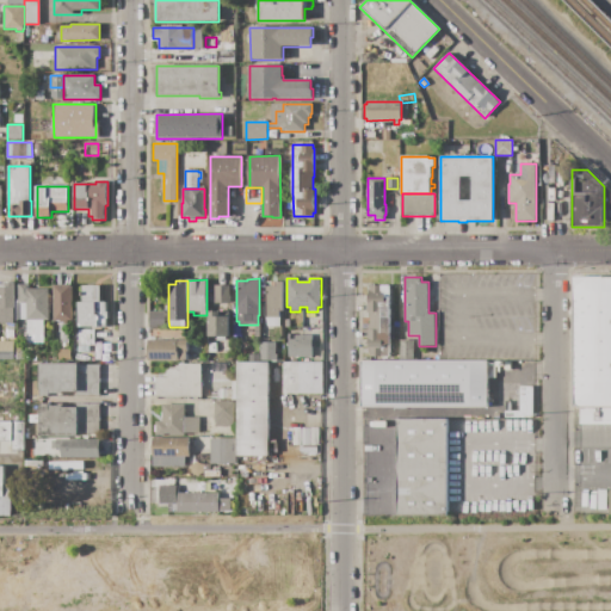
[(283,282),(283,312),(279,312),(279,318),(267,318),(266,318),(265,287),(271,287),(271,282),(283,282)]
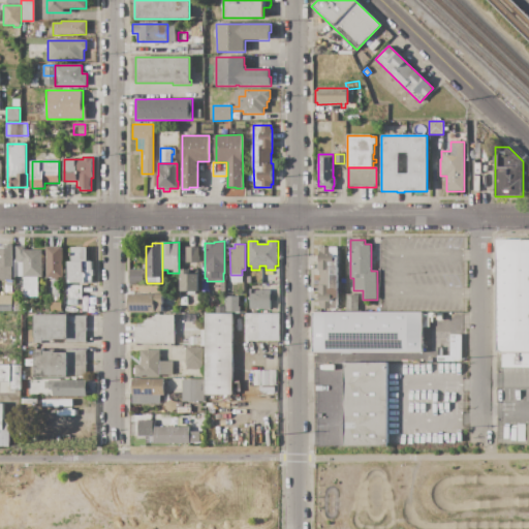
[(0,245),(12,245),(12,267),(10,267),(0,267),(0,245)]
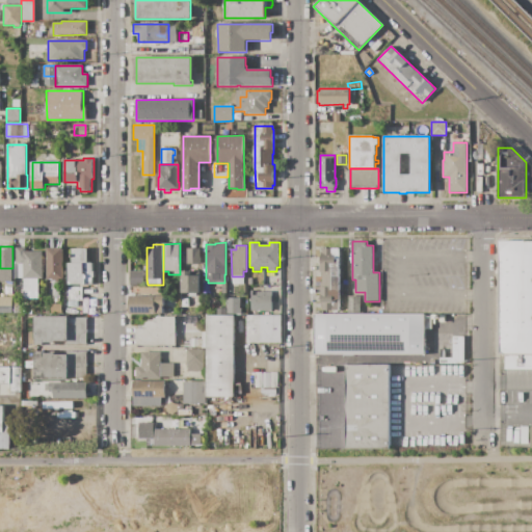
[(42,251),(42,278),(22,278),(15,278),(15,247),(25,247),(25,251),(42,251)]
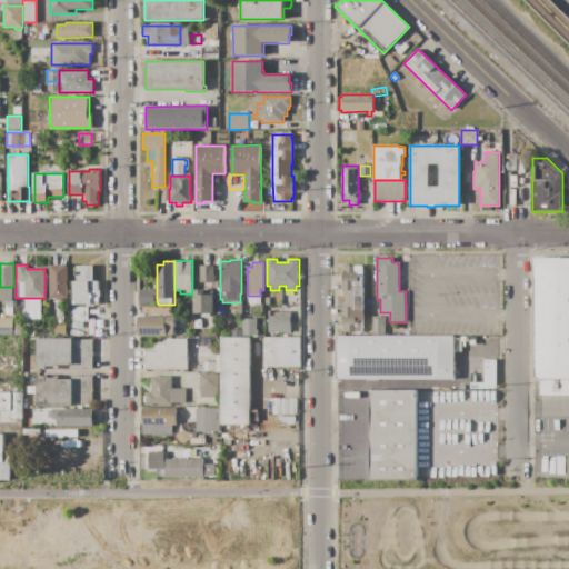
[(68,266),(68,299),(63,299),(63,301),(63,313),(59,313),(59,309),(56,309),(56,301),(52,301),(52,299),(51,299),(51,266),(68,266)]
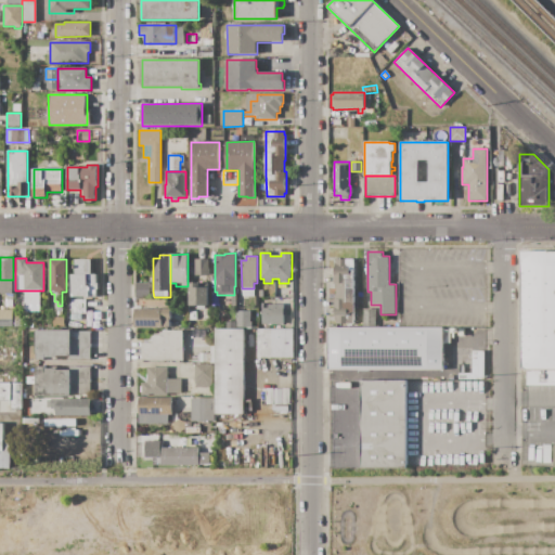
[(71,274),(74,274),(74,269),(73,269),(73,266),(74,266),(74,262),(74,259),(91,259),(91,274),(95,274),(95,283),(98,283),(98,289),(95,289),(95,297),(71,297),(71,274)]
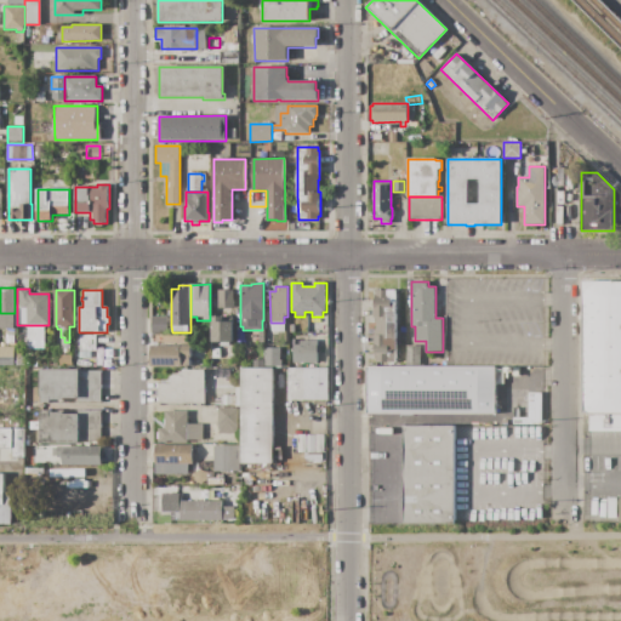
[(217,290),(233,290),(233,308),(218,308),(217,290)]
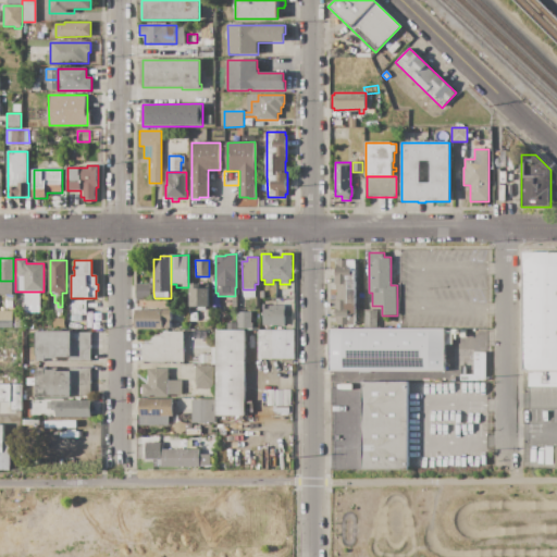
[(355,260),(356,325),(336,325),(336,260),(355,260)]
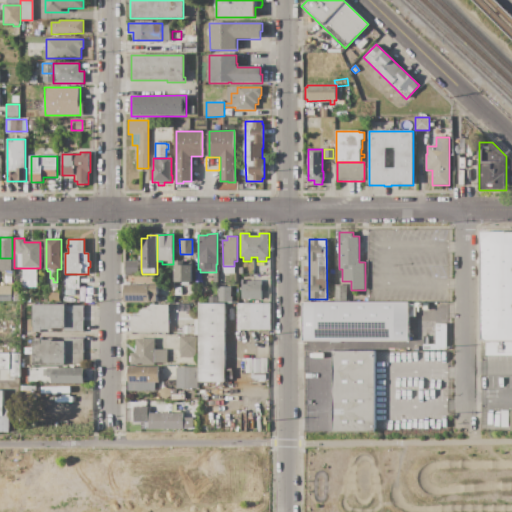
[(0,258),(10,258),(10,270),(0,270),(0,258)]
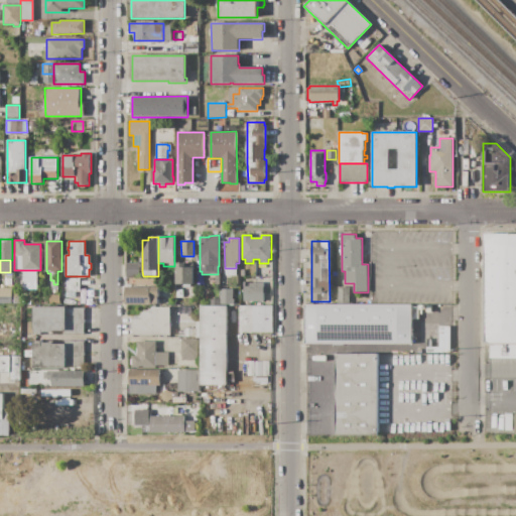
[(139,263),(139,277),(126,278),(126,263),(139,263)]
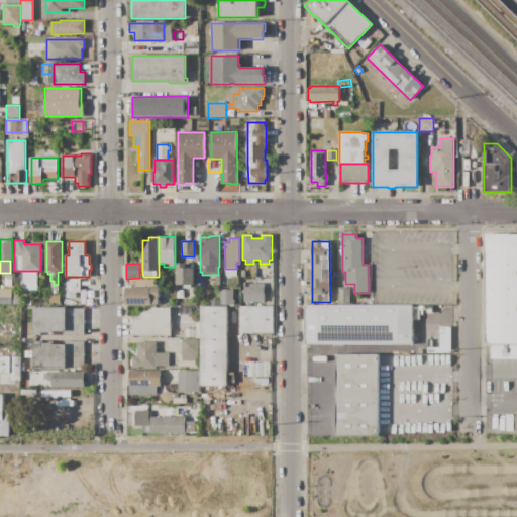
[(194,285),(177,285),(177,264),(189,264),(189,268),(194,268),(194,285)]
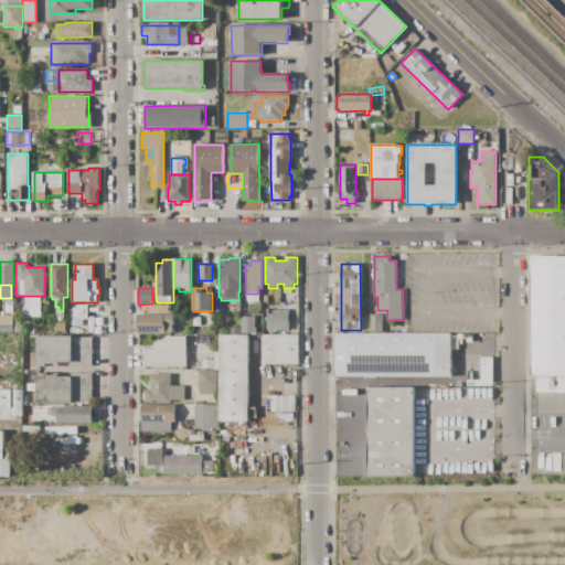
[(247,294),(258,294),(259,294),(259,302),(247,302),(247,294)]
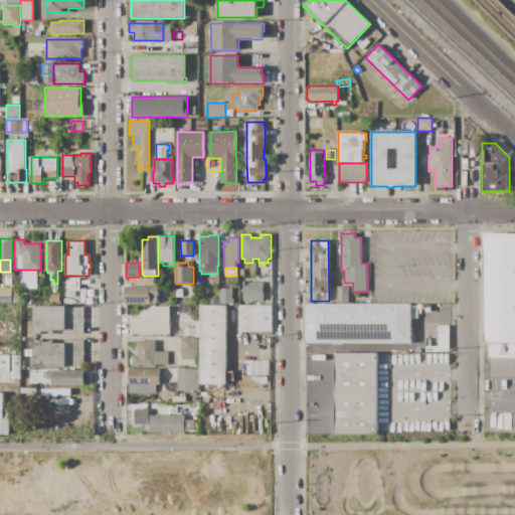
[(195,275),(202,274),(202,278),(206,278),(206,282),(202,283),(203,289),(196,289),(195,275)]
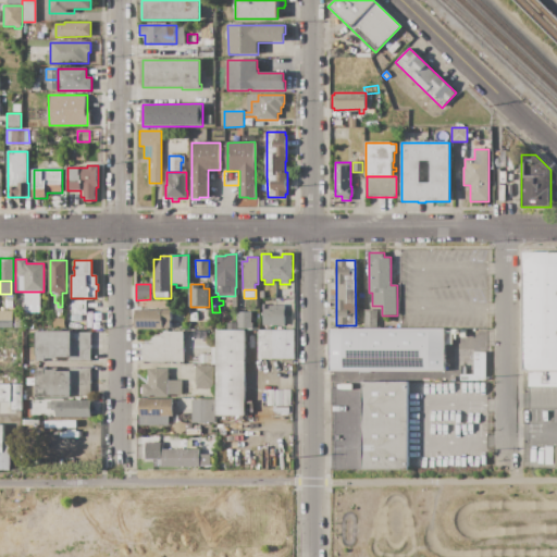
[(71,300),(86,300),(86,314),(71,314),(71,300)]
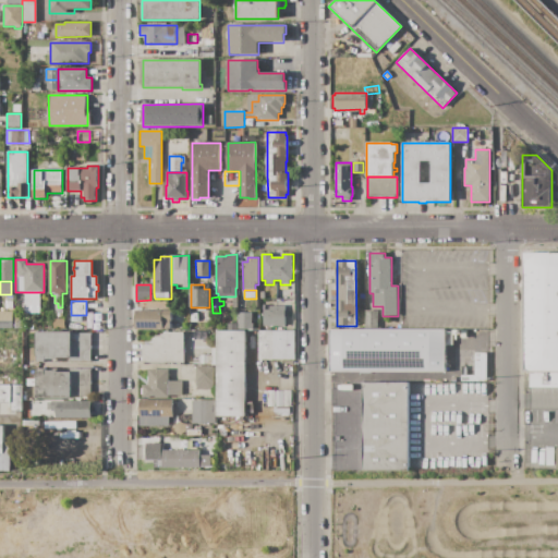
[(284,306),(284,326),(268,326),(268,306),(284,306)]
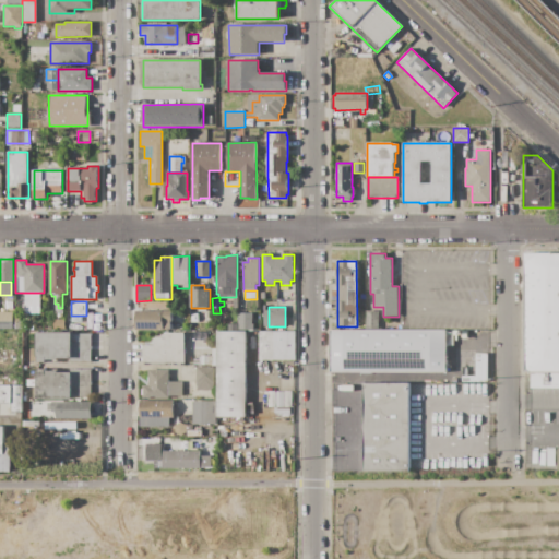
[(0,325),(8,325),(8,321),(12,321),(12,311),(0,311),(0,325)]
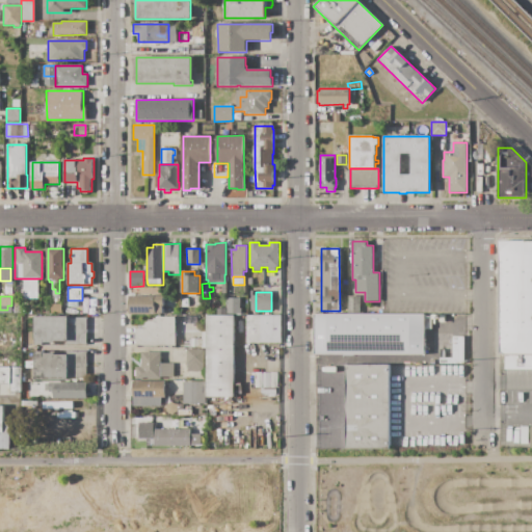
[(129,296),(163,296),(163,307),(162,307),(162,313),(156,313),(156,315),(129,315),(129,296)]
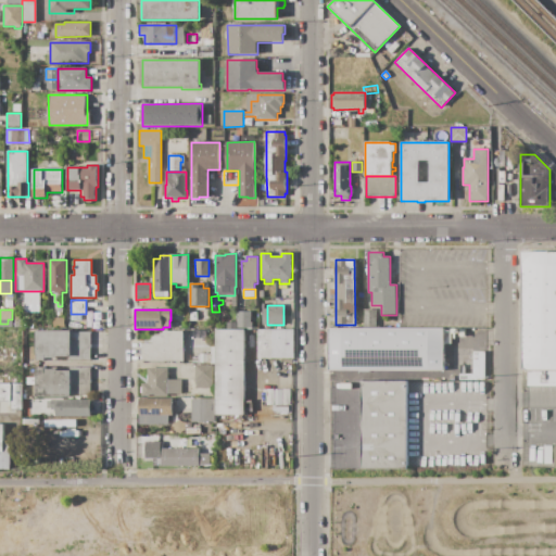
[(363,328),(363,310),(376,310),(376,328),(363,328)]
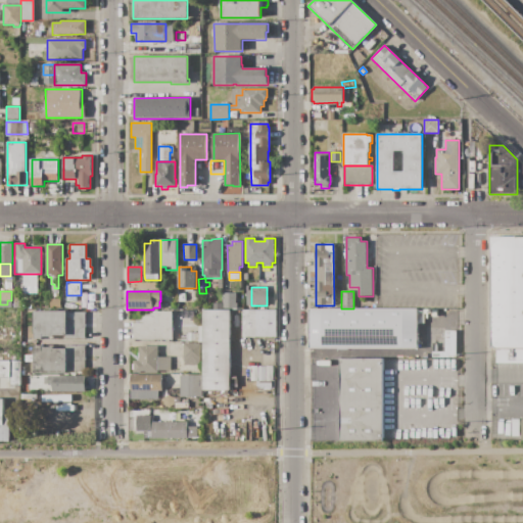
[(223,293),(236,293),(236,308),(223,308),(223,303),(223,293)]
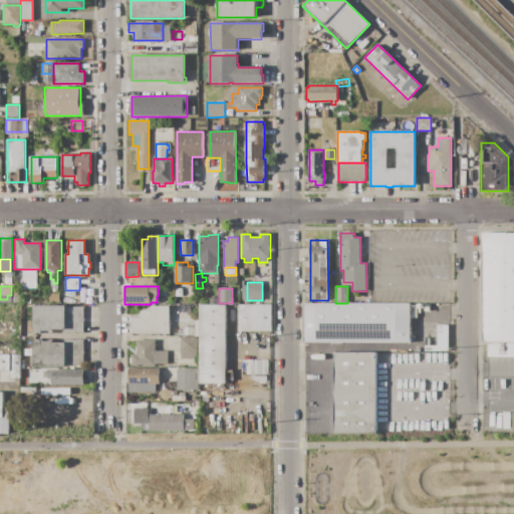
[(12,289),(17,289),(17,296),(22,296),(22,303),(12,303),(12,289)]
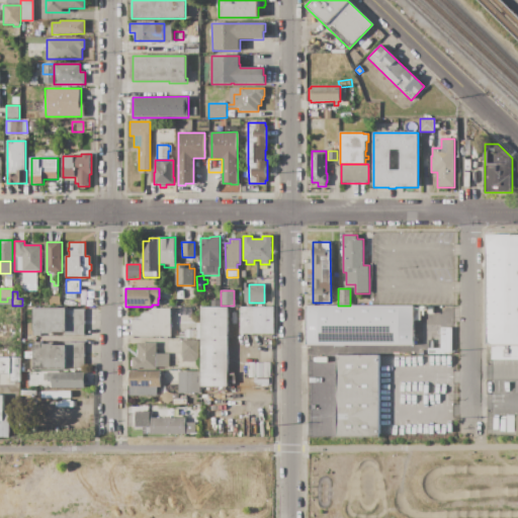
[(59,296),(59,306),(49,306),(49,296),(59,296)]
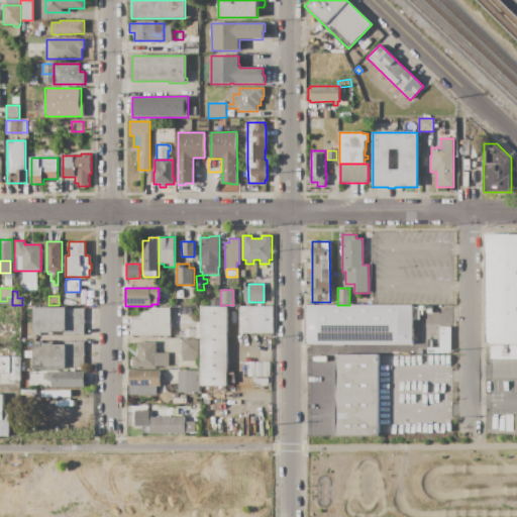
[(305,305),(337,305),(349,305),(412,305),(412,307),(419,307),(419,320),(412,320),(412,344),(305,345),(305,305)]
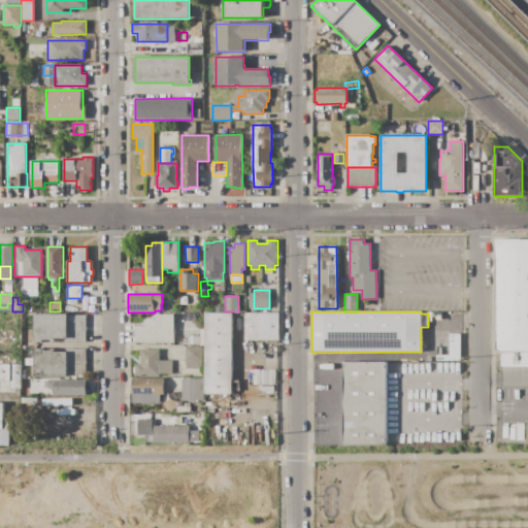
[(278,312),(278,340),(244,340),(244,312),(278,312)]
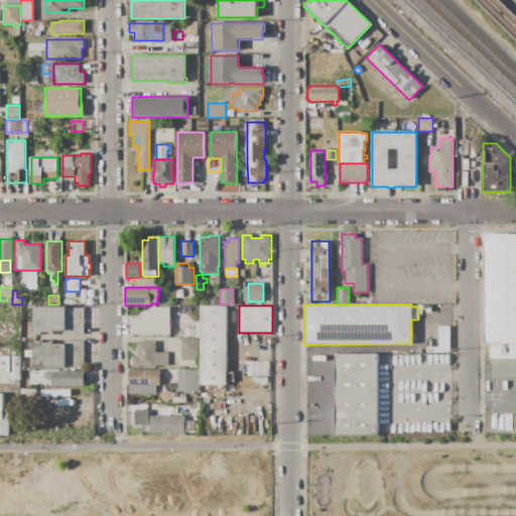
[(33,306),(66,306),(66,308),(84,308),(84,335),(65,335),(65,332),(59,332),(59,335),(46,335),(46,333),(41,333),(41,335),(28,335),(28,321),(33,321),(33,306)]
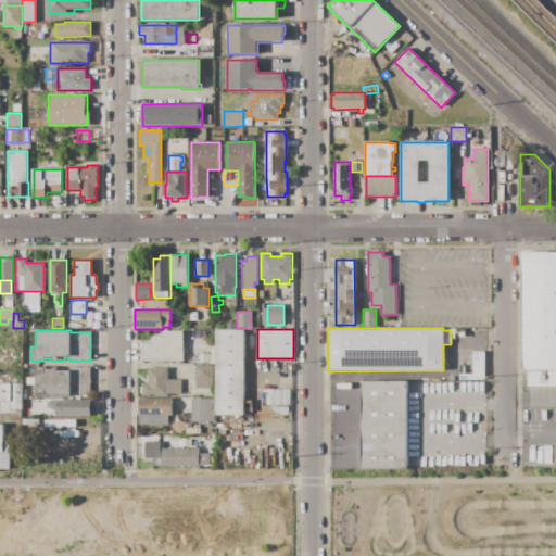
[(216,330),(244,330),(244,415),(216,415),(216,358),(216,346),(216,330)]
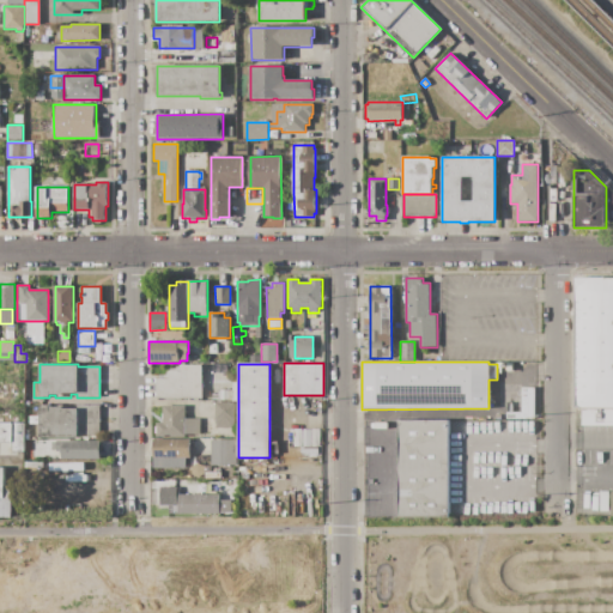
[(201,365),(201,399),(156,399),(156,380),(168,380),(168,371),(180,371),(180,365),(201,365)]
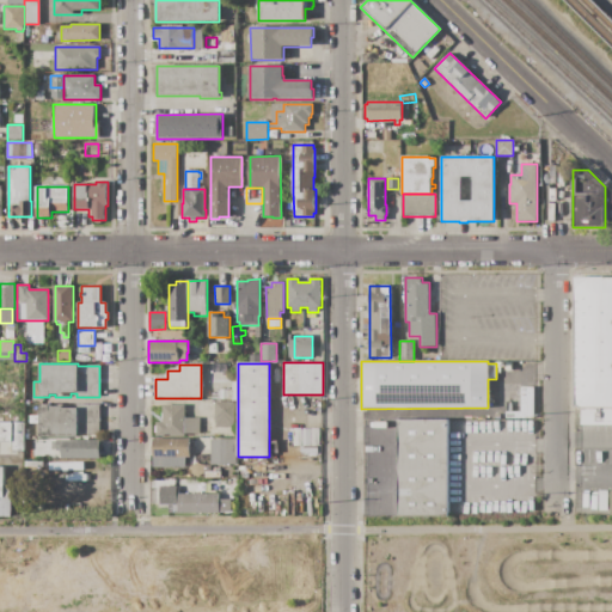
[(227,380),(227,389),(216,390),(216,380),(227,380)]
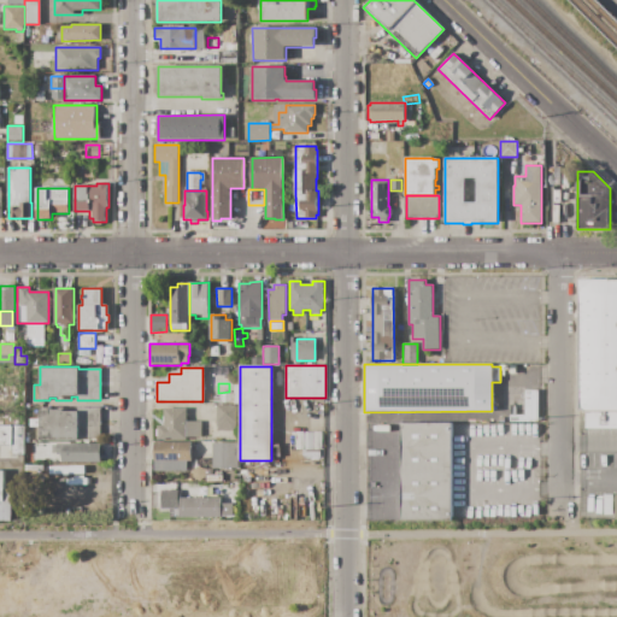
[(536,391),(523,389),(523,421),(536,422),(536,391)]
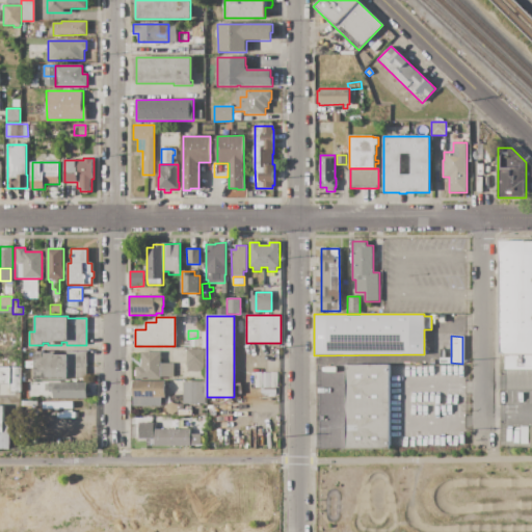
[(187,349),(204,349),(204,372),(187,372),(187,349)]
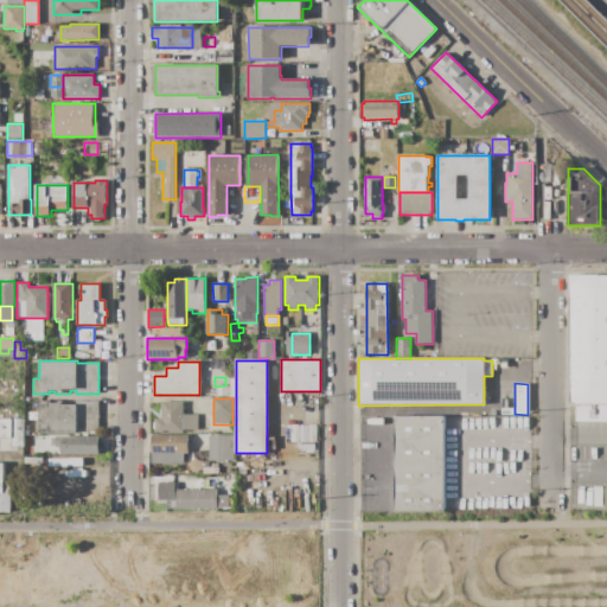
[(38,434),(38,406),(40,406),(40,401),(50,401),(50,403),(63,403),(63,404),(80,404),(80,401),(98,401),(98,432),(77,432),(77,434),(38,434)]
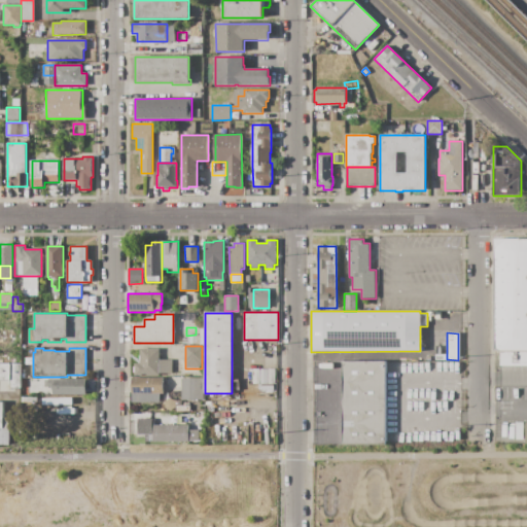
[(160,349),(160,360),(160,374),(160,376),(134,376),(134,373),(133,373),(133,367),(134,367),(134,364),(140,364),(140,360),(139,360),(138,356),(140,356),(140,349),(160,349)]
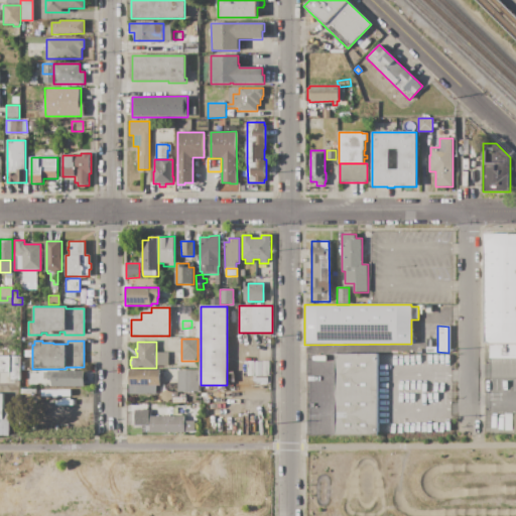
[(490,344),(515,344),(515,357),(490,357),(490,344)]
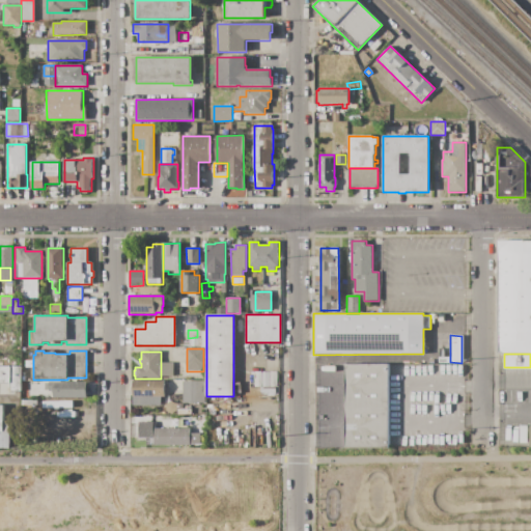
[(161,363),(173,363),(173,376),(161,376),(161,363)]
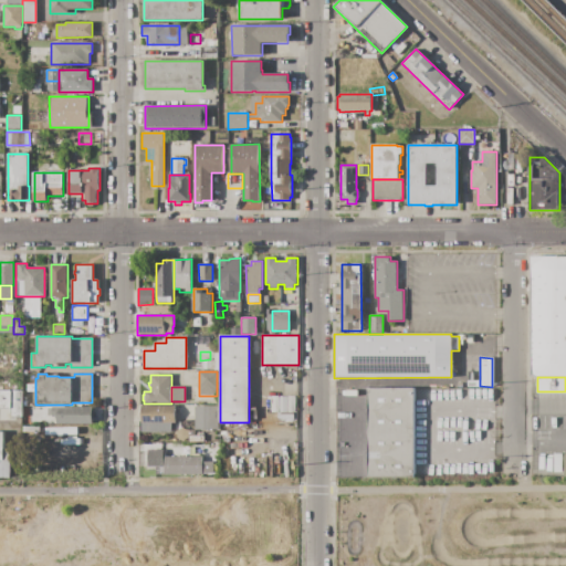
[(367,388),(415,388),(415,479),(368,479),(367,388)]
